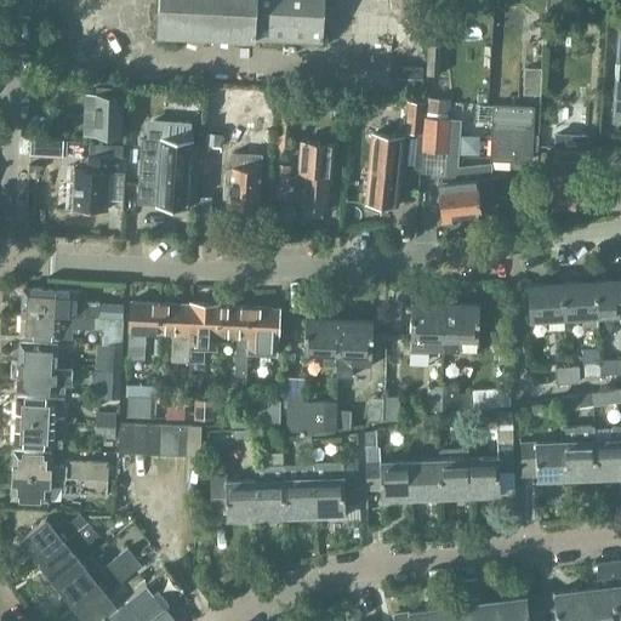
[(159,0),(158,34),(256,39),(256,40),(323,44),(325,0),(159,0)]
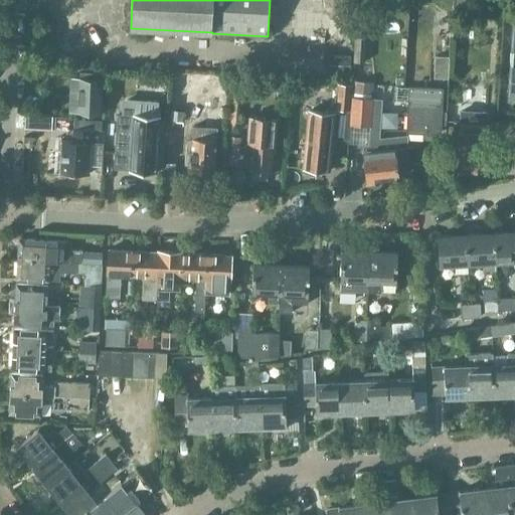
[(354,62),(365,63),(367,22),(355,22),(354,62)]
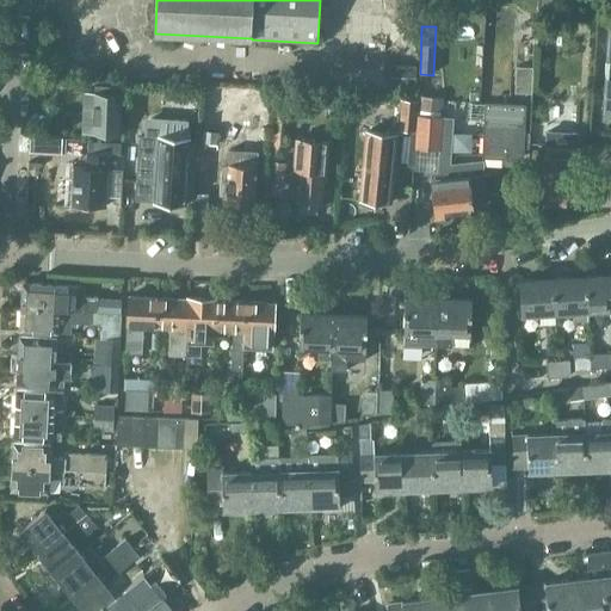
[(534,68),(523,68),(517,67),(516,93),(532,94),(534,68)]
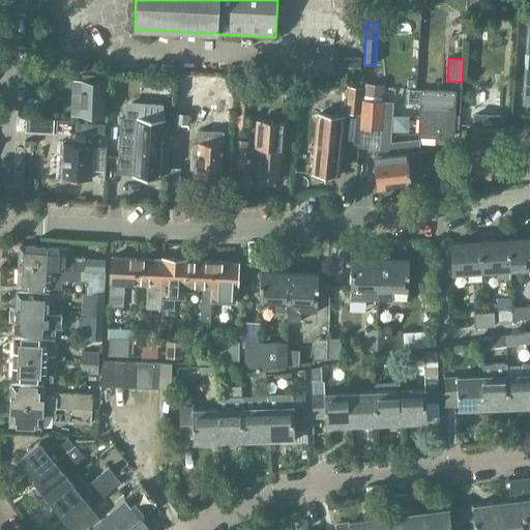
[(70,116),(105,117),(109,117),(109,94),(106,94),(106,82),(106,78),(96,77),(83,77),(82,81),(71,81),(70,116)]
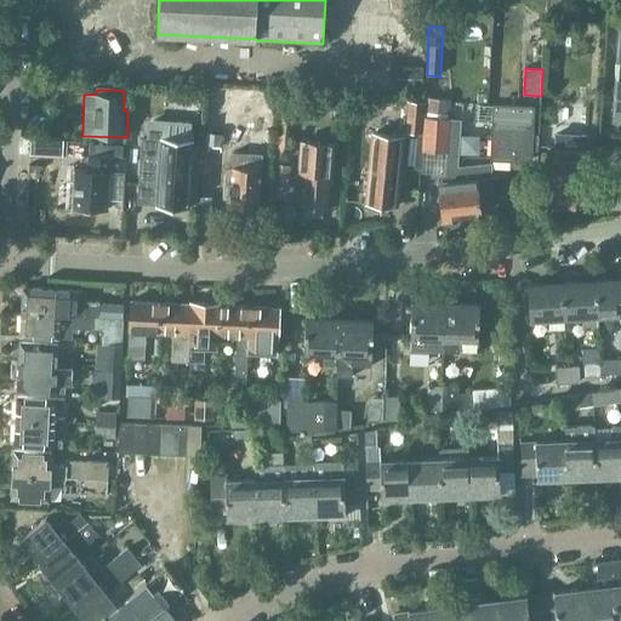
[(295,114),(296,98),(279,97),(278,113),(295,114)]
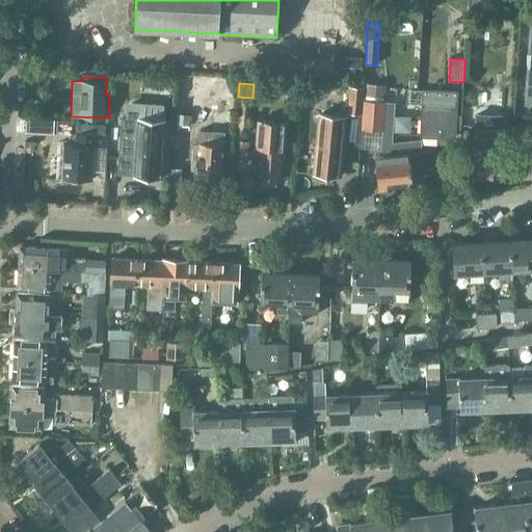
[(387,103),(384,102),(386,86),(386,84),(364,83),(364,101),(361,130),(360,148),(383,150),(384,132),(387,103)]
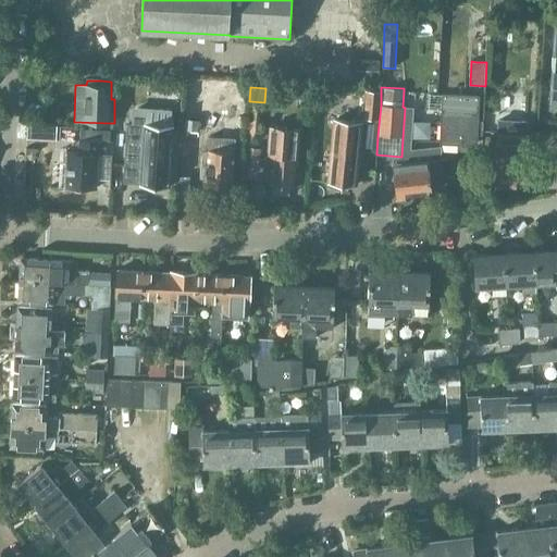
[(379,90),(361,90),(360,115),(378,116),(379,90)]
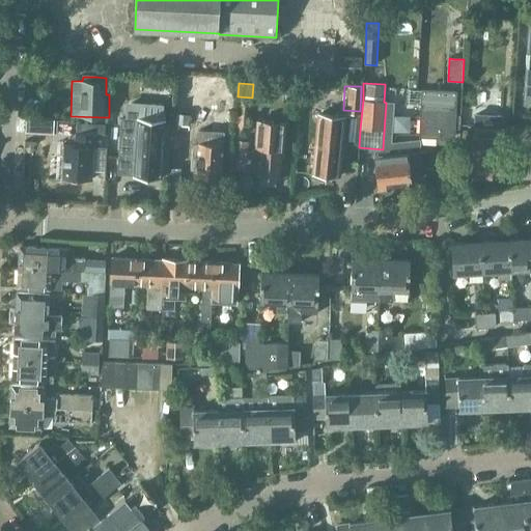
[(423,91),(421,134),(421,138),(454,139),(455,93),(423,91)]
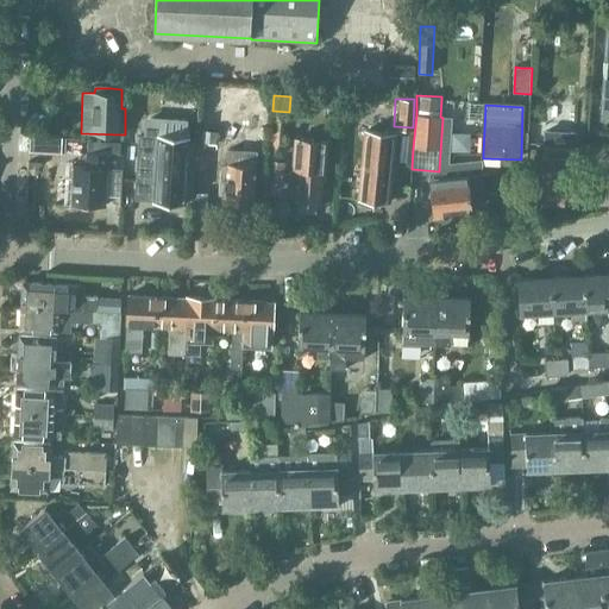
[(365,131),(363,154),(358,200),(390,202),(394,168),(395,132),(365,131)]
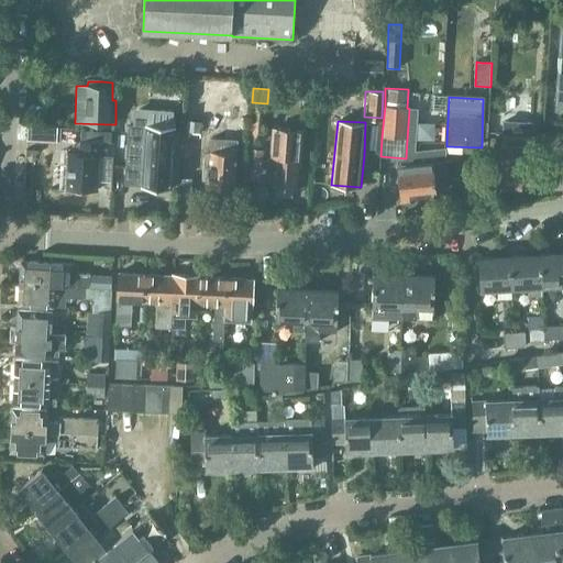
[(201,122),(187,122),(186,131),(201,132),(201,122)]
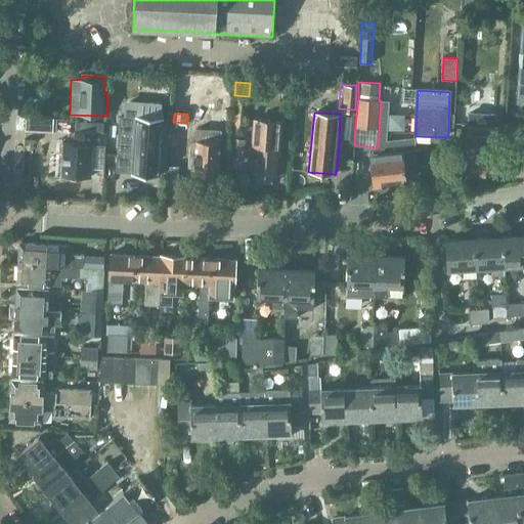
[(467,165),(466,177),(497,179),(498,167),(498,154),(488,154),(488,145),(494,145),(494,135),(494,132),(494,126),(494,125),(495,116),(469,114),(468,124),(468,132),(467,165)]
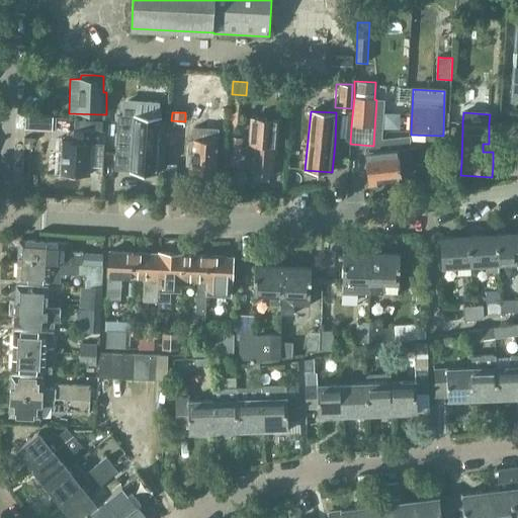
[(24,128),(53,130),(54,115),(25,114),(24,128)]
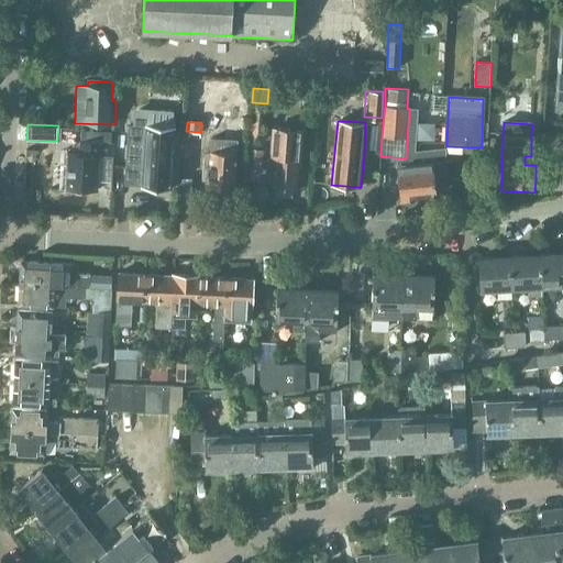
[(301,169),(304,142),(305,128),(280,127),(280,129),(273,129),(272,155),(276,155),(274,187),(296,188),(298,168),(301,169)]
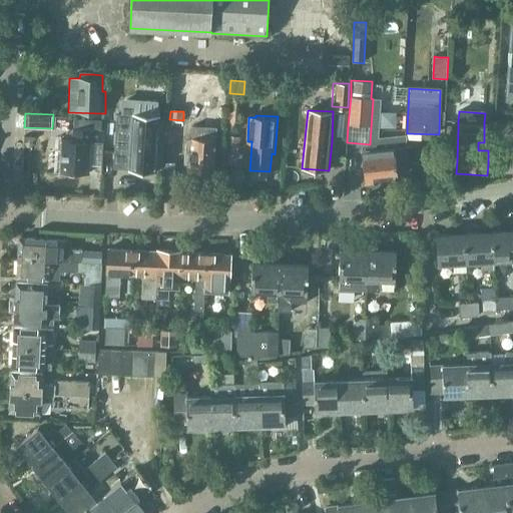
[(117,117),(114,152),(130,153),(129,169),(131,169),(130,172),(142,173),(142,170),(153,171),(156,171),(156,168),(158,141),(159,120),(153,120),(120,117),(117,117)]
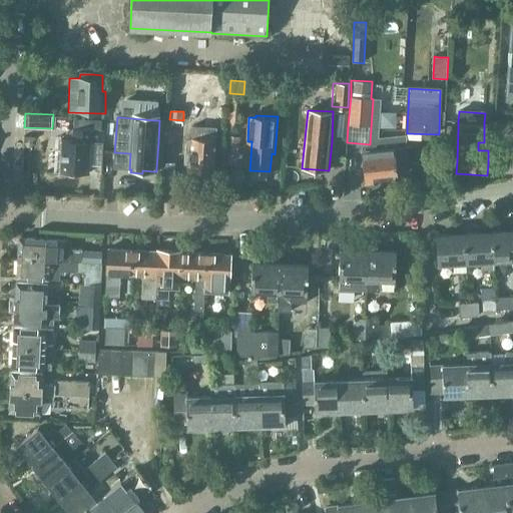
[(205,127),(192,126),(189,170),(213,172),(216,128),(217,118),(206,117),(205,127)]
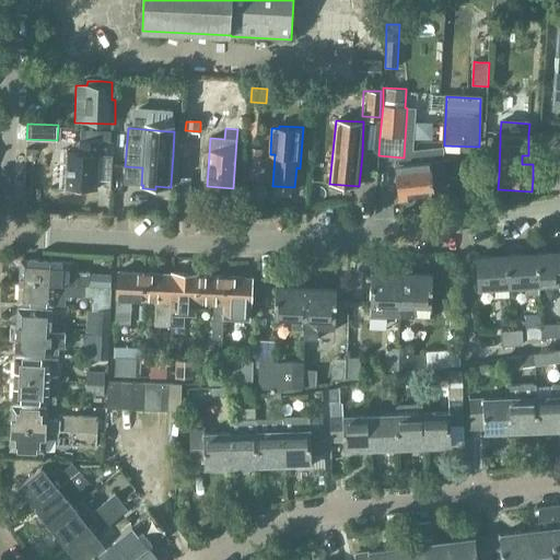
[(96,190),(98,155),(112,156),(113,131),(85,130),(84,140),(80,140),(79,153),(67,153),(66,189),(96,190)]
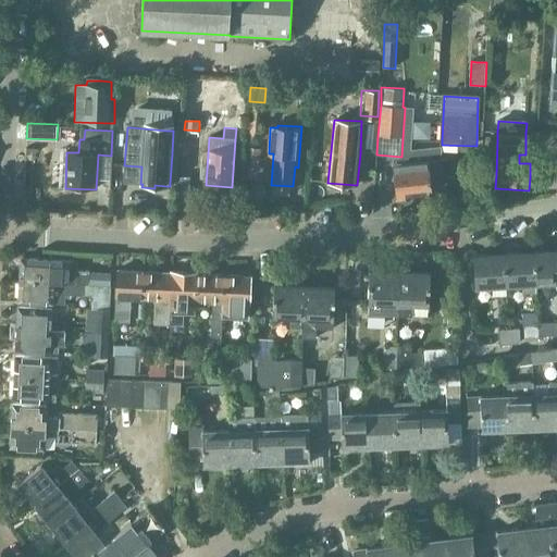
[(246,180),(268,181),(269,159),(260,158),(261,148),(247,148),(246,180)]
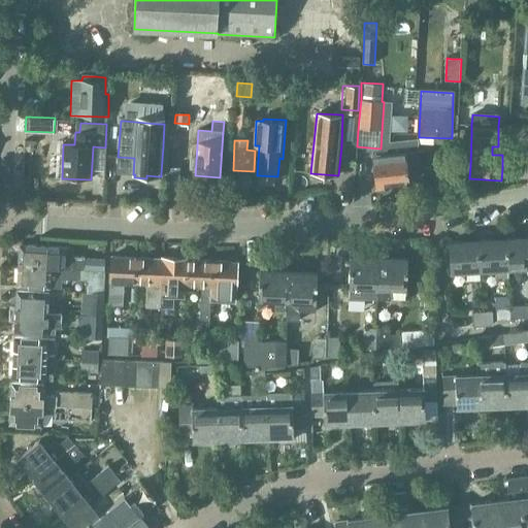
[(420,152),(373,156),(376,189),(423,184),(420,152)]
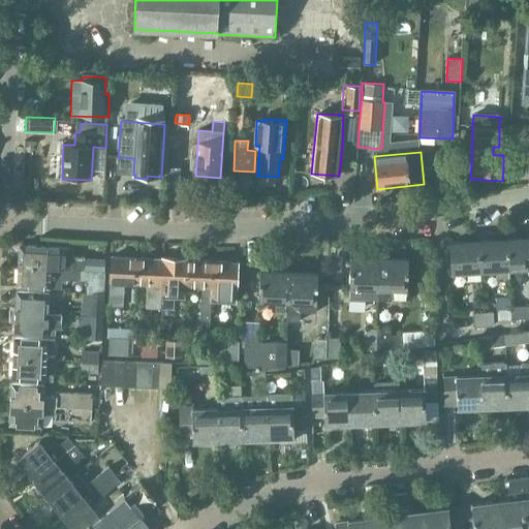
[(505,271),(510,271),(528,269),(528,238),(503,240),(505,271)]
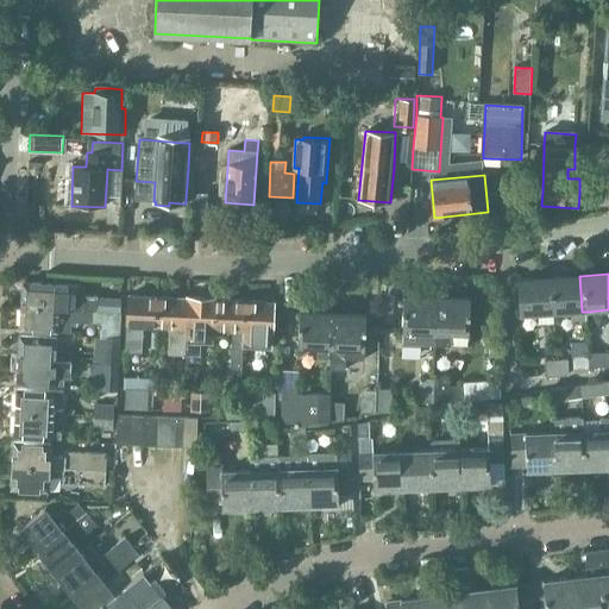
[(552,314),(572,313),(576,312),(582,312),(579,276),(550,277),(552,314)]
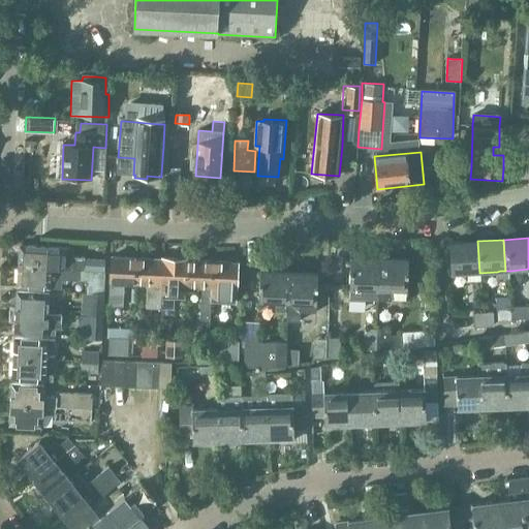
[(452,275),(479,273),(477,241),(449,243),(452,275)]
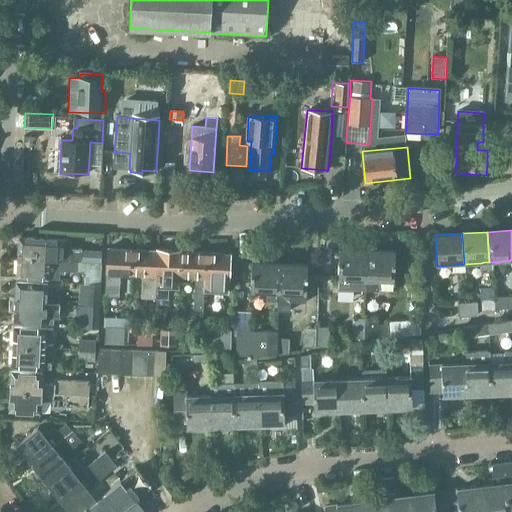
[(19,238),(18,258),(77,261),(77,262),(81,262),(82,249),(63,248),(62,240),(19,238)]
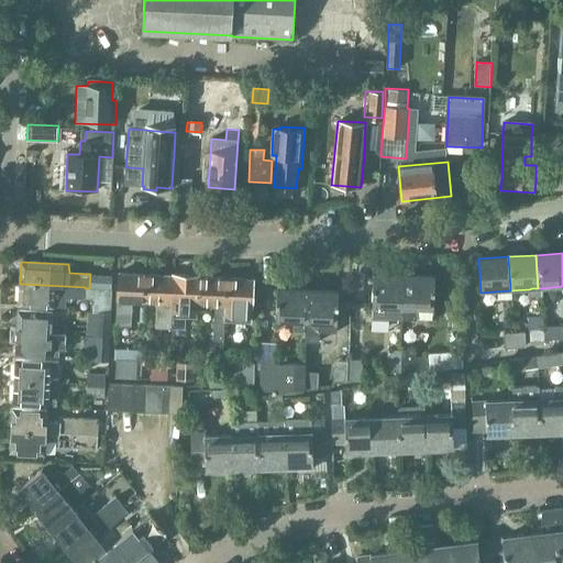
[(145,302),(146,275),(119,274),(116,327),(132,328),(134,302),(145,302)]
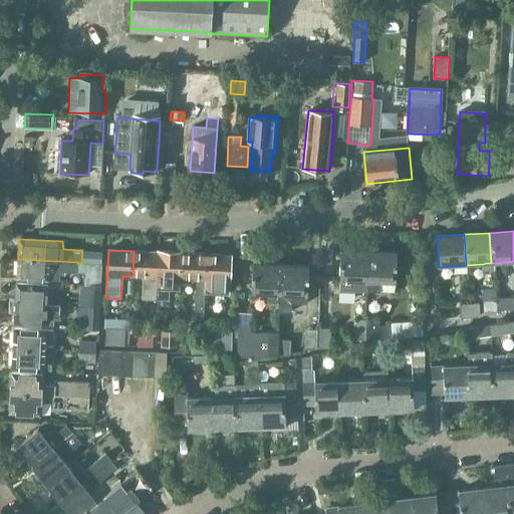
[(341,250),(339,280),(340,290),(368,292),(368,281),(367,281),(369,251),(341,250)]
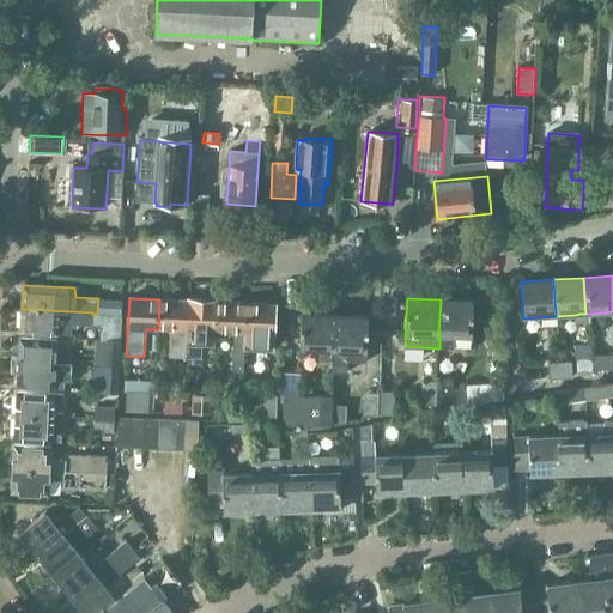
[(110,299),(109,315),(119,315),(120,315),(121,301),(110,299)]
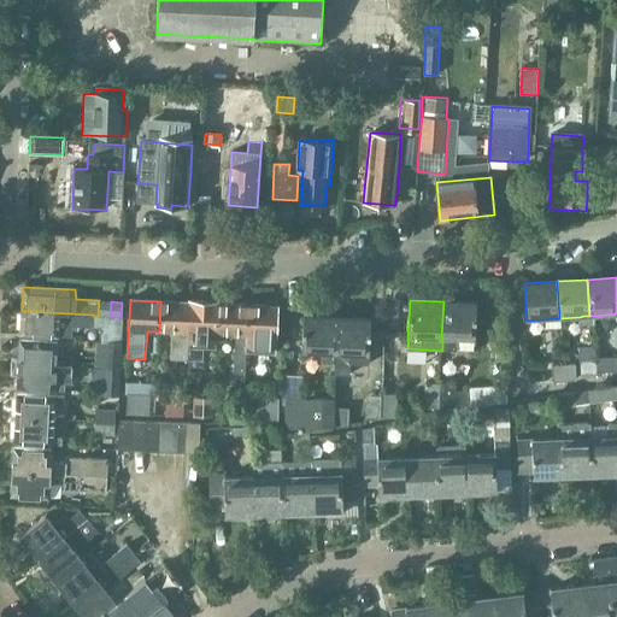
[(188,334),(189,303),(160,301),(159,331),(172,333),(171,359),(187,359),(188,334)]
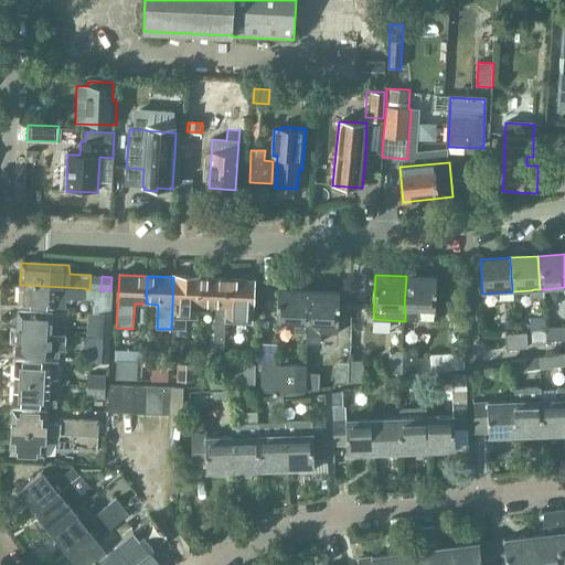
[(199,307),(201,278),(201,277),(173,276),(173,277),(172,306),(171,329),(185,330),(187,322),(199,322),(199,307)]
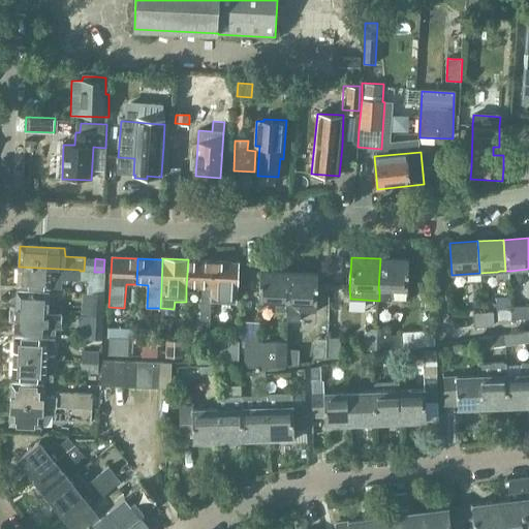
[(378,289),(379,289),(379,301),(391,302),(391,301),(406,301),(407,291),(409,259),(380,258),(378,289)]
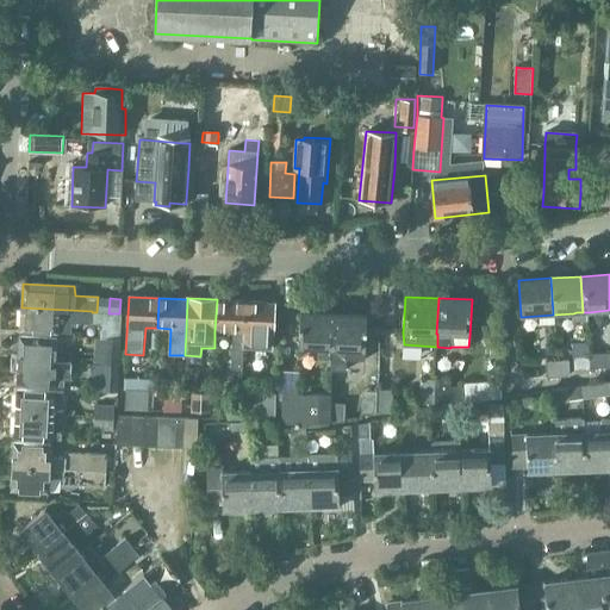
[(215,331),(234,332),(231,371),(243,371),(244,349),(246,332),(244,332),(246,302),(217,300),(215,331)]
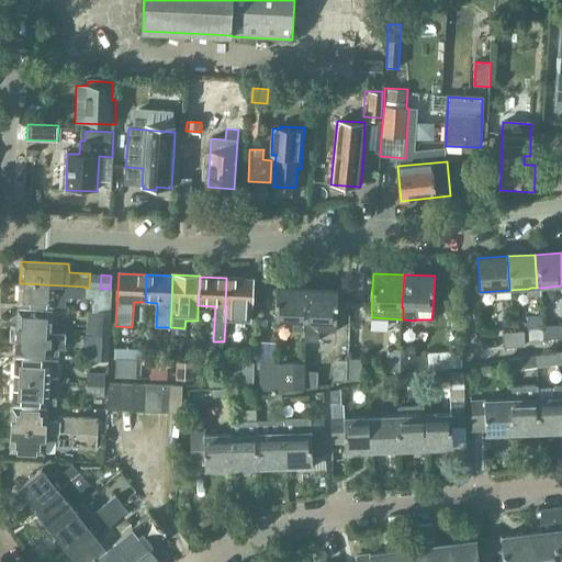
[(226,278),(225,306),(226,306),(225,322),(237,323),(251,323),(254,279),(226,278)]
